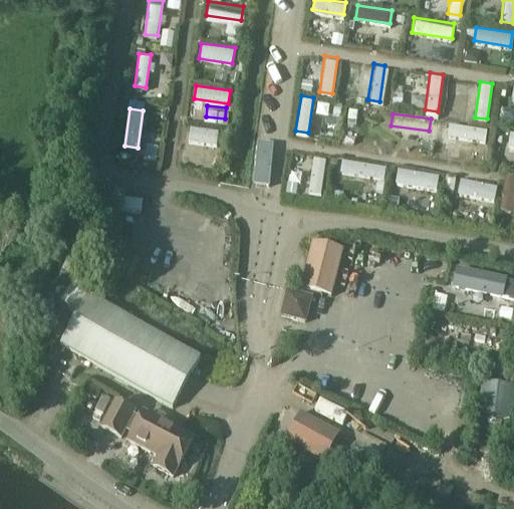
[(347,132),(362,134),(364,120),(349,118),(347,132)]
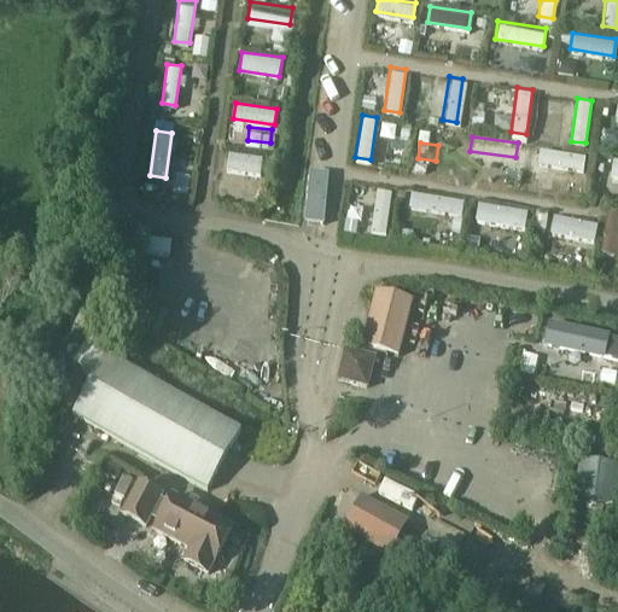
[(262,155),(231,150),(228,167),(260,172),(262,155)]
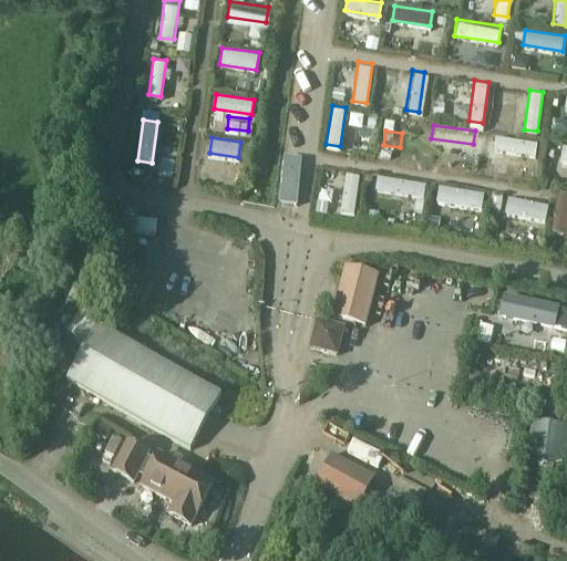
[(343,170),(338,210),(353,213),(359,173),(343,170)]
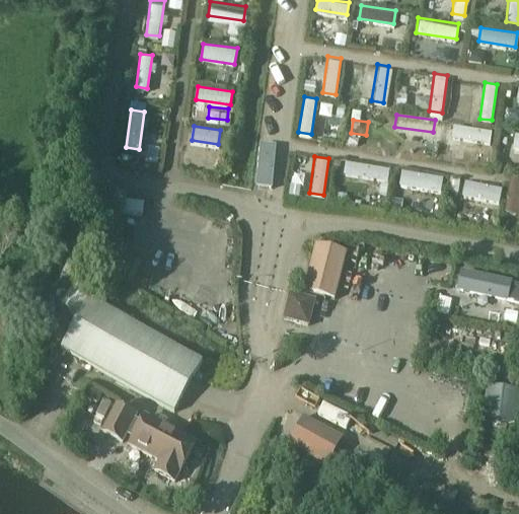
[(344,172),(386,178),(388,166),(346,160),(344,172)]
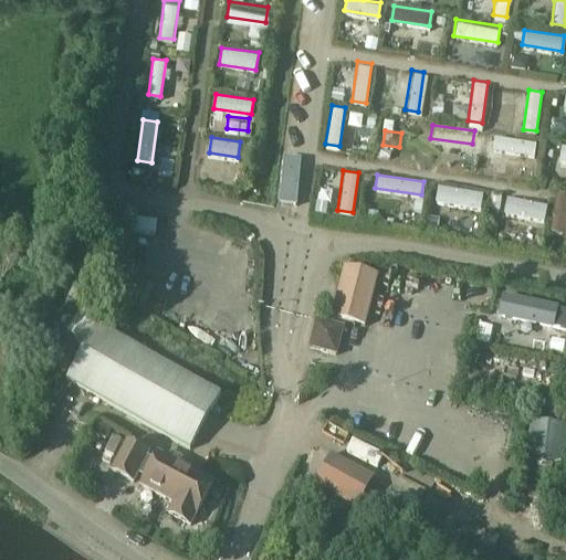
[(482,191),(438,185),(435,200),(480,207),(482,191)]
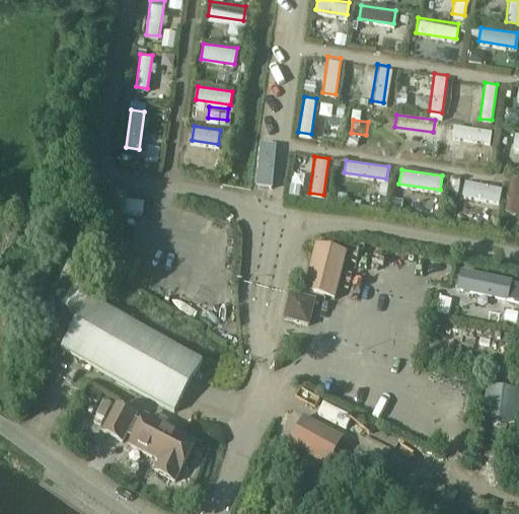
[(518,206),(518,177),(511,176),(506,210),(518,212),(518,206)]
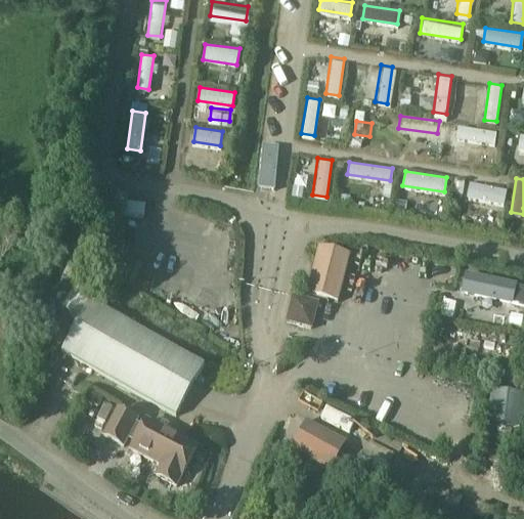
[(506,185),(469,180),(466,197),(503,202),(506,185)]
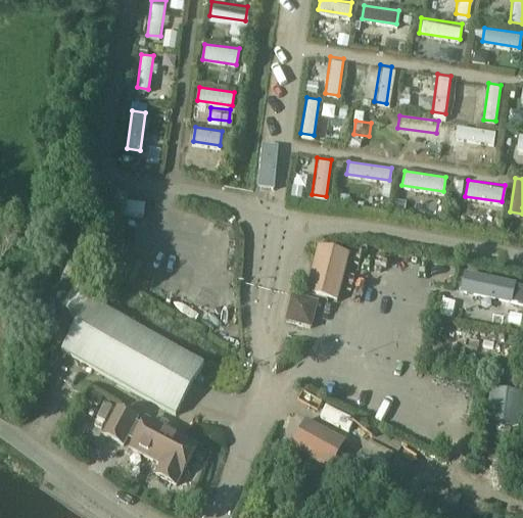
[(466,217),(483,222),(486,208),(469,204),(466,217)]
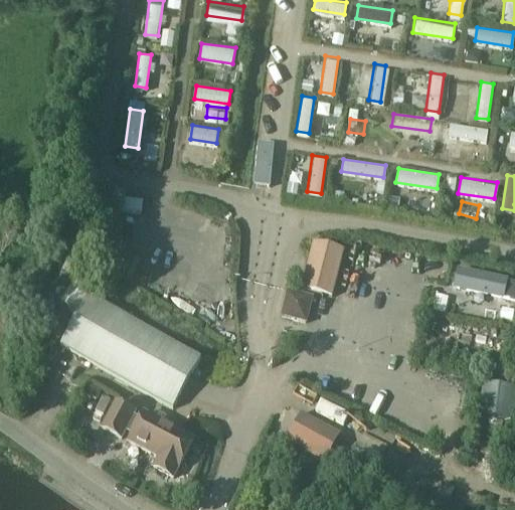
[(315,240),(302,286),(332,294),(344,248),(315,240)]
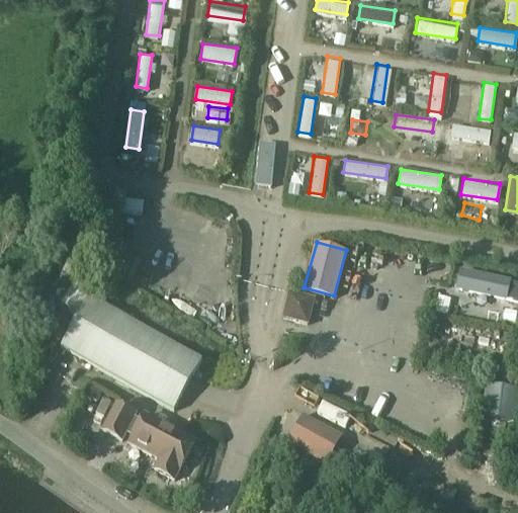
[(517,280),(460,267),(455,287),(506,300),(507,296),(517,298),(517,280)]
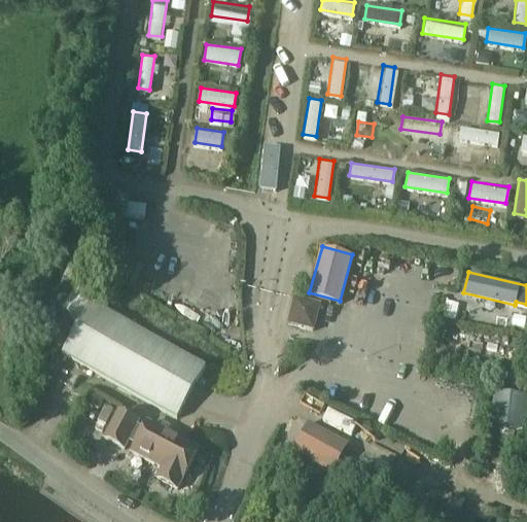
[(72,287),(65,302),(76,308),(83,292),(72,287)]
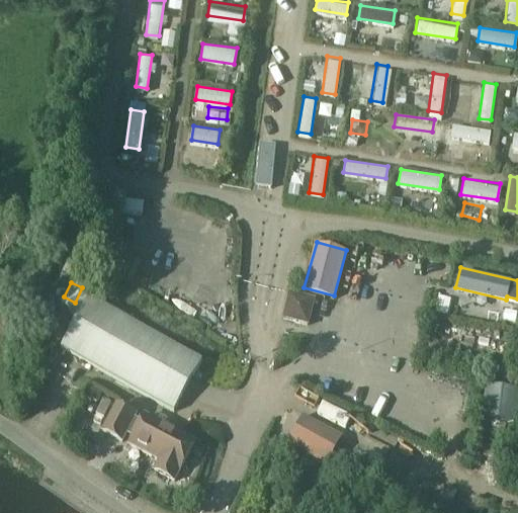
[(290,289),(283,315),(309,321),(315,295),(290,289)]
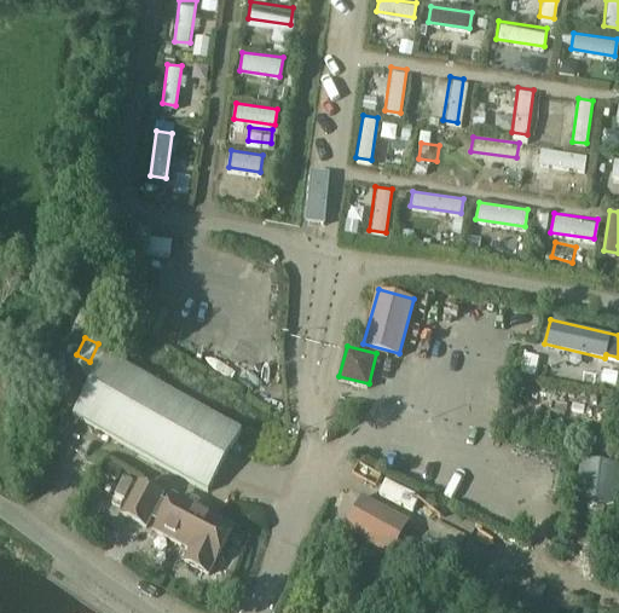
[(108,351),(74,409),(208,486),(242,428),(108,351)]
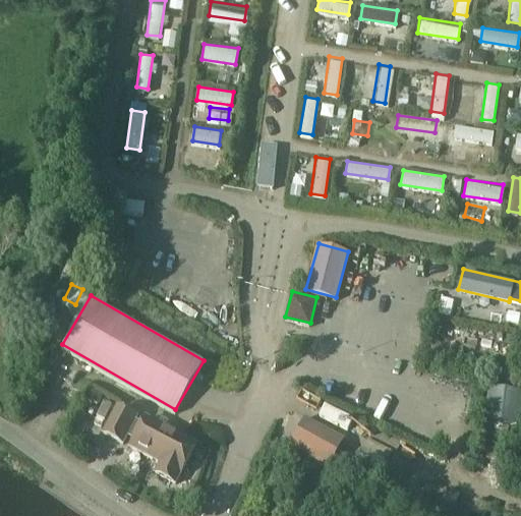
[(441,295),(437,311),(449,314),(453,298),(441,295)]
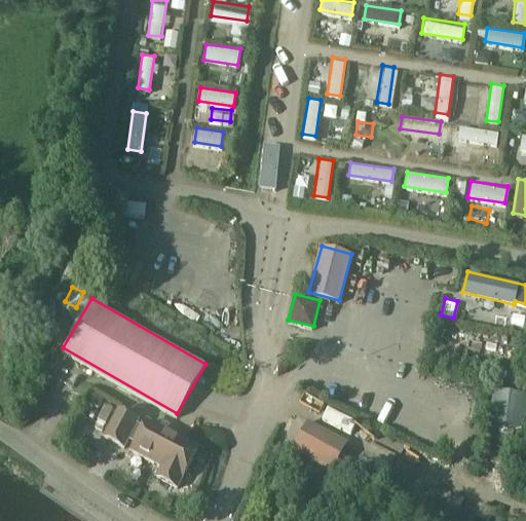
[(525,389),(494,386),(491,420),(524,423),(525,398),(525,389)]
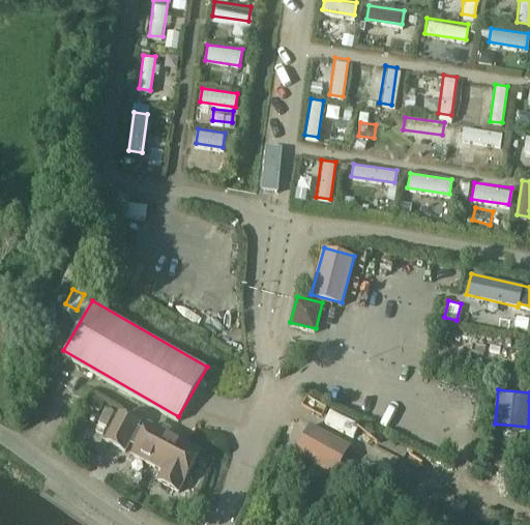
[(133,450),(163,467),(157,476),(178,488),(199,449),(148,421),(144,429),(137,425),(139,421),(119,410),(105,436),(125,446),(129,438),(137,442),(133,450)]
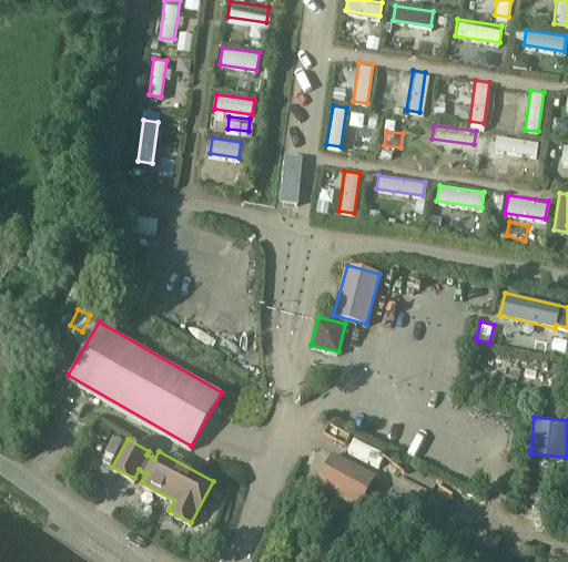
[(331,451),(313,482),(358,508),(376,476),(331,451)]
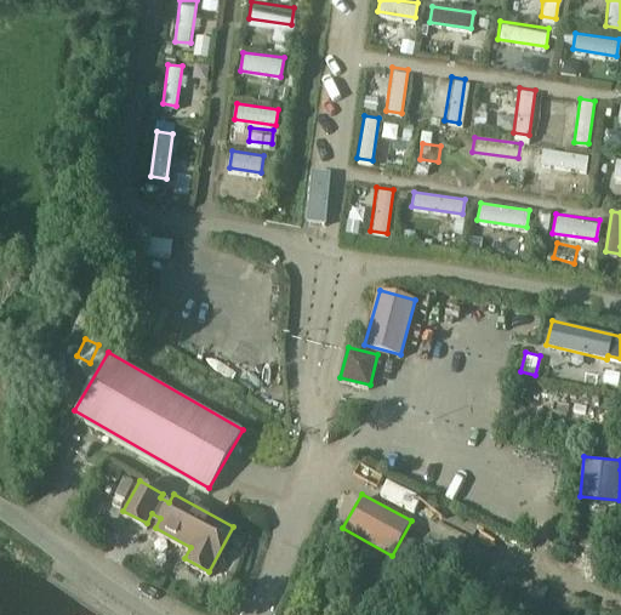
[(560,609),(577,614),(584,601),(567,593),(560,609)]
